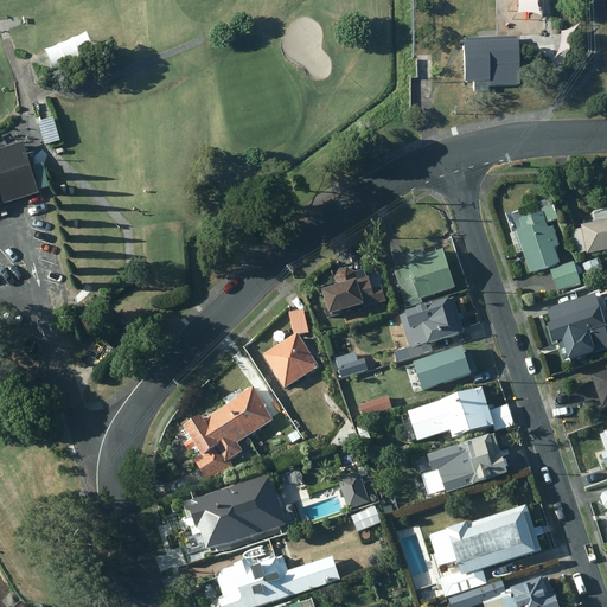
[(84,37),(42,56),(50,75),(93,55),(84,37)]
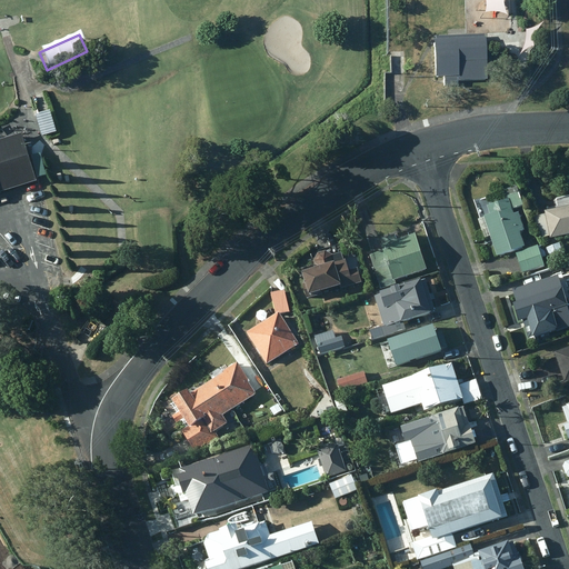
[(481,37),(430,39),(431,80),(441,80),(441,89),(455,89),(455,83),(483,82),(481,37)]
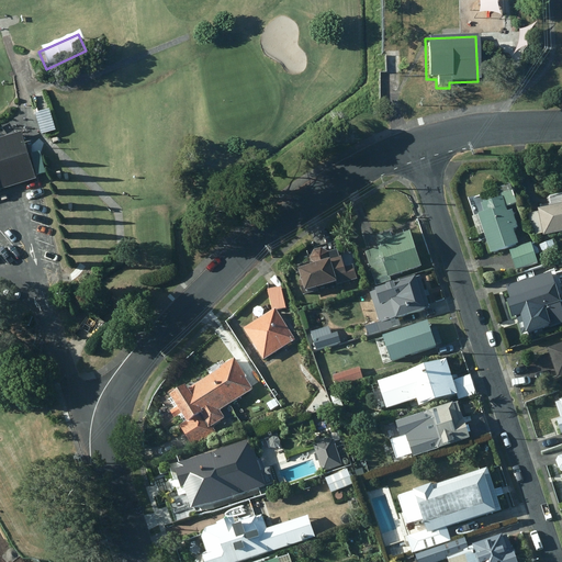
[(508,60),(480,62),(480,74),(509,74),(508,60)]
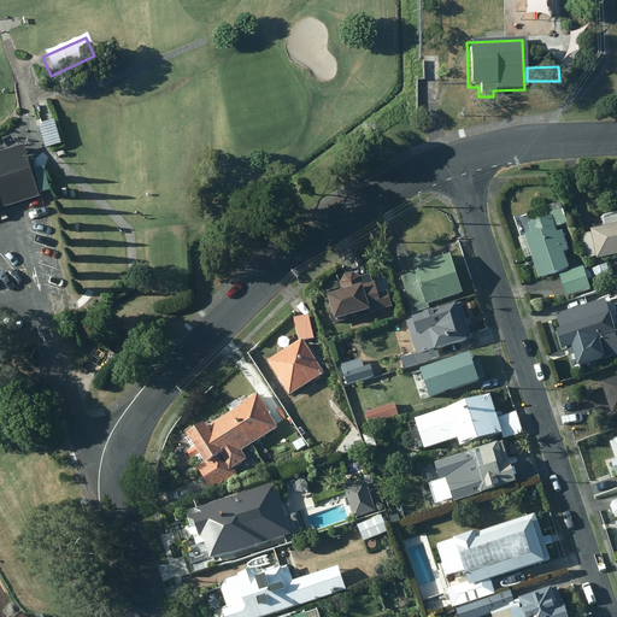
[(54,118),(39,123),(46,146),(62,141),(54,118)]
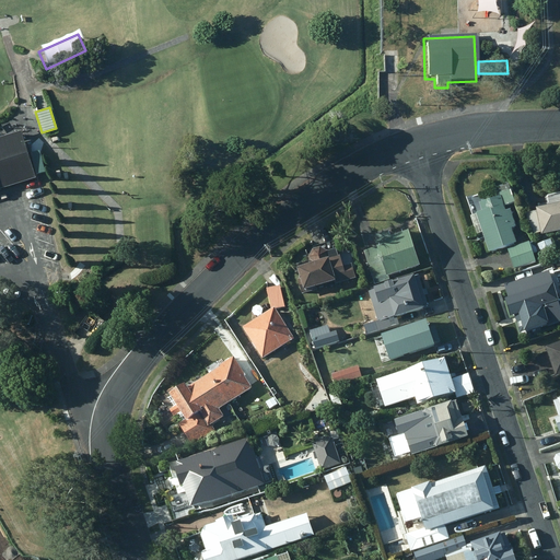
[(0,187),(1,187),(2,190),(39,179),(26,132),(0,140),(0,187)]
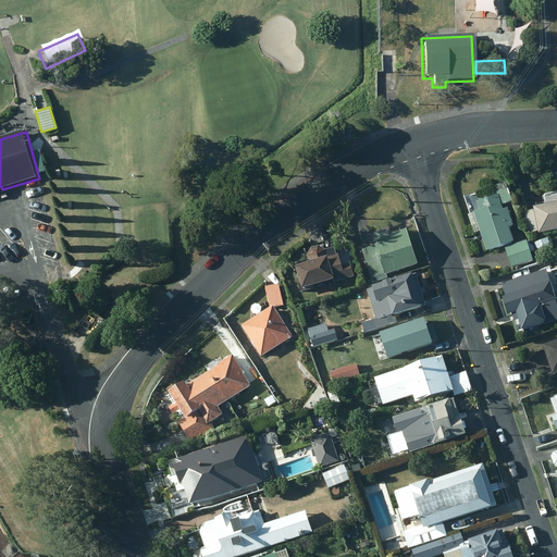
[(478,235),(485,255),(512,245),(507,231),(511,229),(506,212),(500,213),(499,209),(511,205),(505,187),(491,192),(494,200),(475,207),(478,214),(467,218),(473,236),(478,235)]
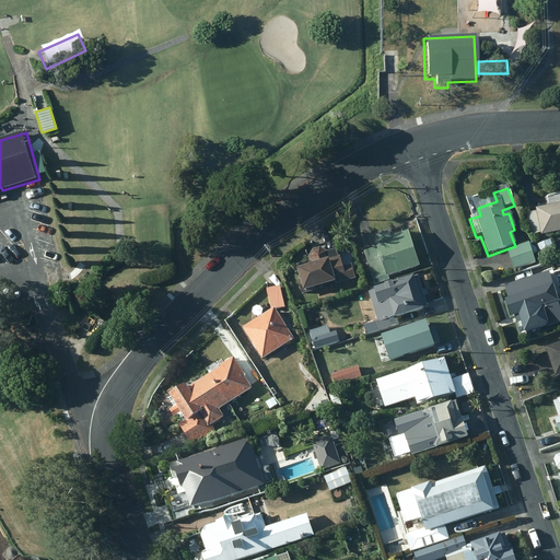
[(559,233),(559,205),(535,210),(535,213),(524,216),(532,236),(539,234),(540,237),(559,233)]
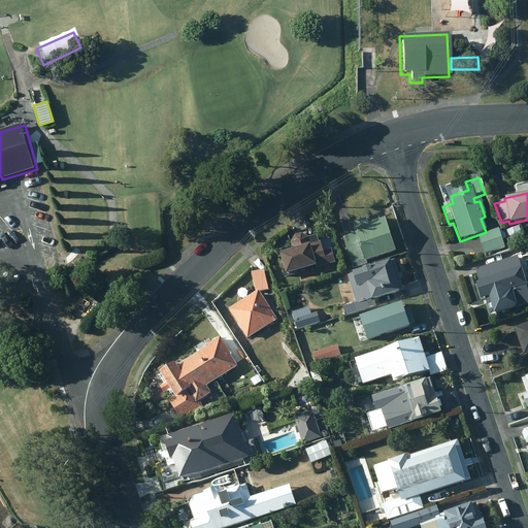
[(354,233),(341,236),(352,269),(367,264),(365,260),(394,252),(384,218),(366,223),(364,218),(352,222),(354,227),(352,228),(354,233)]
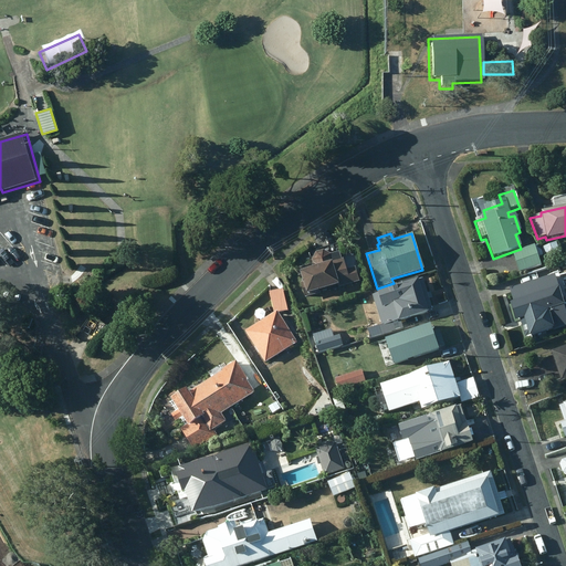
[(534,247),(512,254),(519,274),(540,268),(534,247)]
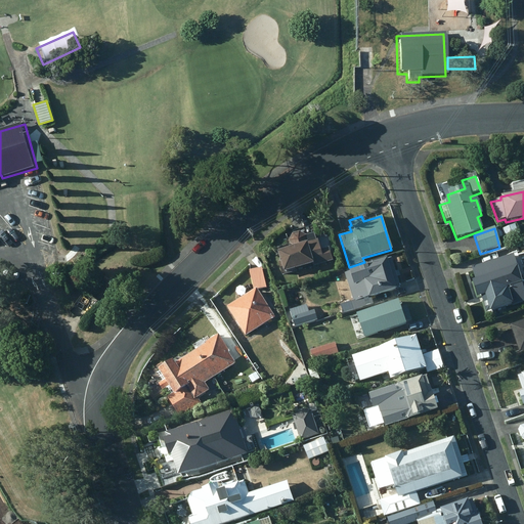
[(280,276),(331,261),(328,248),(318,251),(315,239),(314,239),(312,233),(304,236),(297,232),(290,234),(287,242),(288,245),(274,249),(278,261),(276,262),(280,276)]
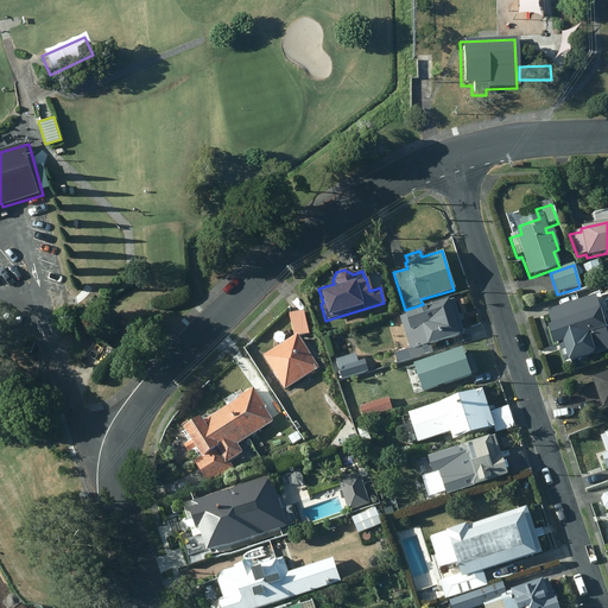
[(398,315),(410,349),(463,333),(453,298),(398,315)]
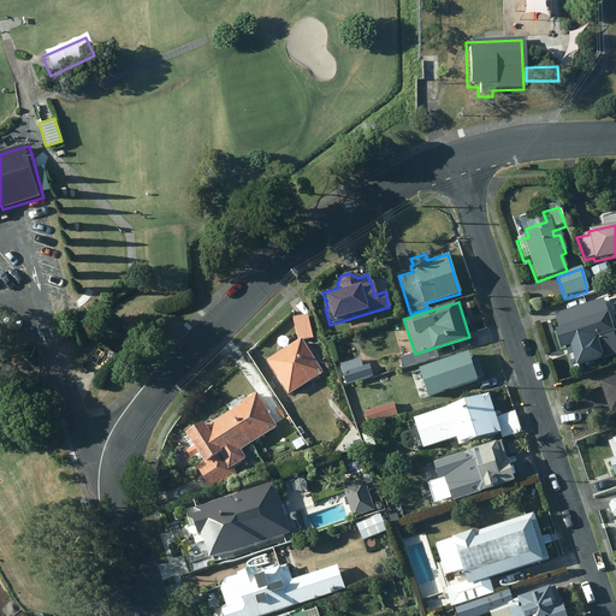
[(564,351),(570,371),(602,362),(598,350),(612,345),(602,308),(572,317),(570,312),(554,317),(558,332),(554,333),(560,353),(564,351)]
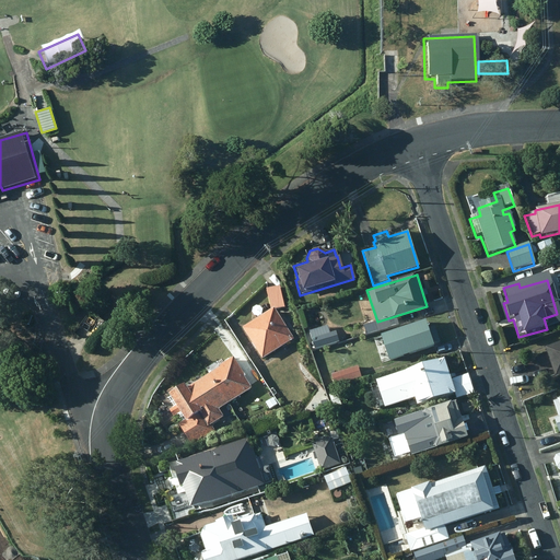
[(279,288),(266,291),(271,311),(284,307),(279,288)]
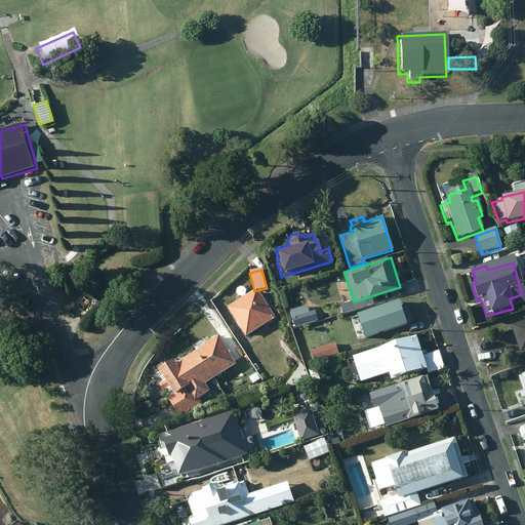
[(320,276),(308,277),(309,290),(321,289),(320,276)]
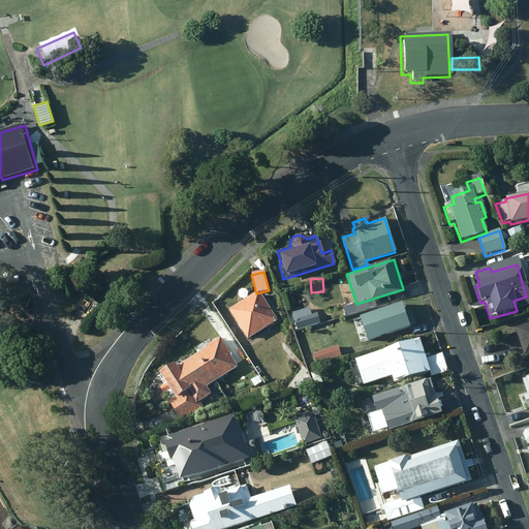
[(259,293),(229,312),(248,341),(278,321),(259,293)]
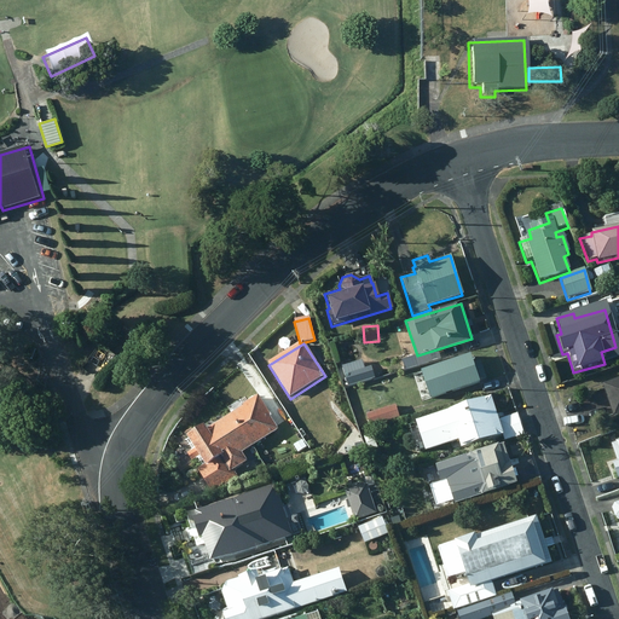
[(472,363),(468,353),(420,370),(429,399),(479,382),(478,381),(485,379),(479,360),(472,363)]
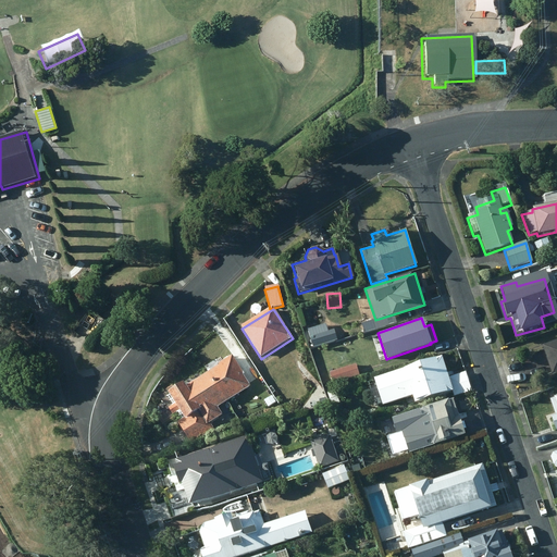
[(307,330),(312,347),(337,341),(334,330),(327,332),(325,324),(307,330)]
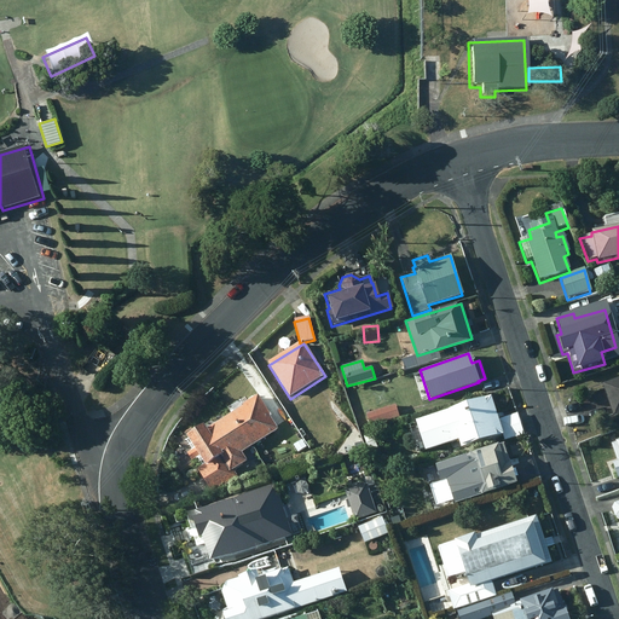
[(618,382),(601,388),(613,422),(618,418),(618,382)]
